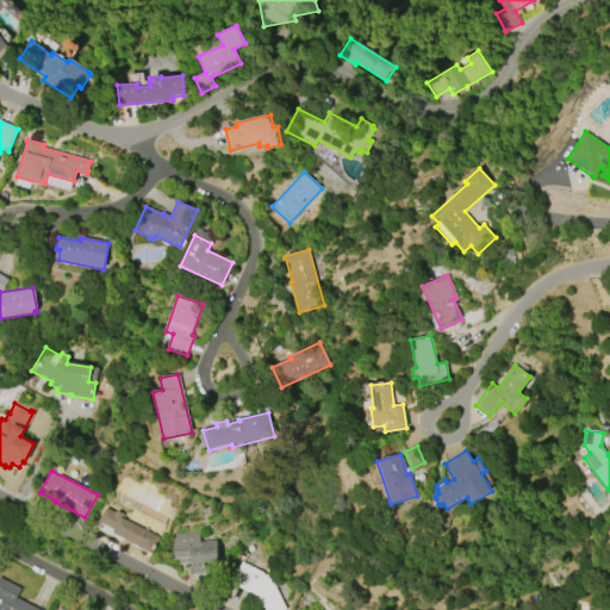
[(116,510),(124,515),(122,518),(160,537),(153,553),(112,533),(114,530),(98,522),(105,508),(114,512),(116,510)]
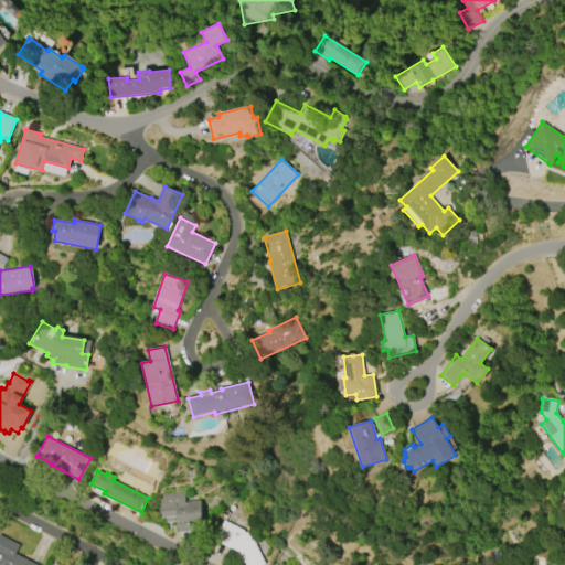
[(203,531),(179,533),(178,522),(167,523),(166,519),(162,519),(160,501),(162,496),(183,494),(184,502),(201,501),(203,531)]
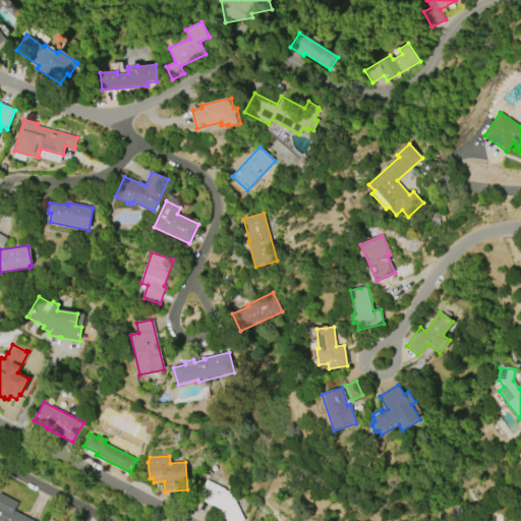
[(207,480),(227,490),(229,489),(243,520),(226,520),(221,510),(197,498),(207,480)]
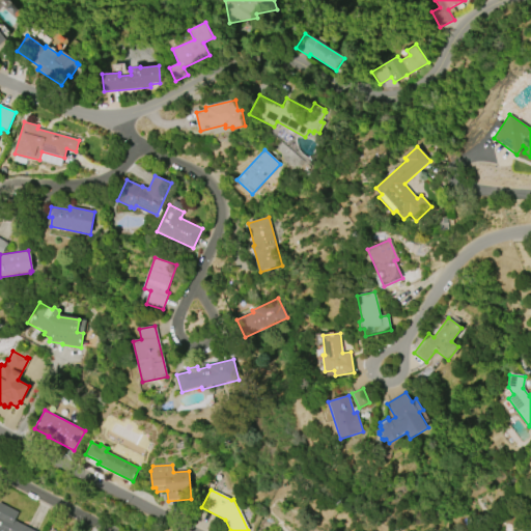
[(14,521),(33,530),(0,530),(0,502),(19,512),(14,521)]
